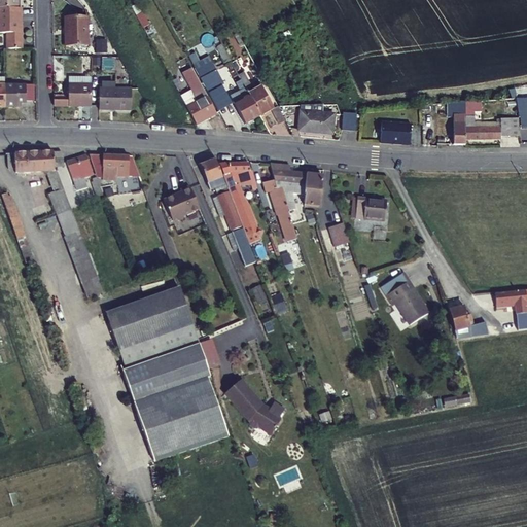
[(8,49),(24,48),(23,37),(21,36),(20,26),(23,26),(22,6),(19,6),(0,7),(0,32),(8,32),(8,49)]
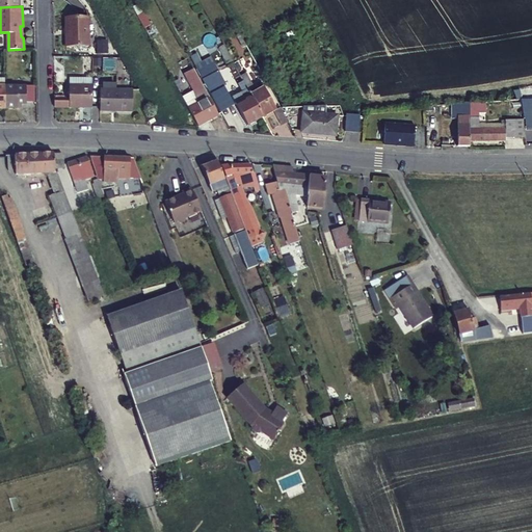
[(68,35),(64,35),(64,48),(88,47),(88,46),(88,32),(87,18),(68,18),(68,35)]
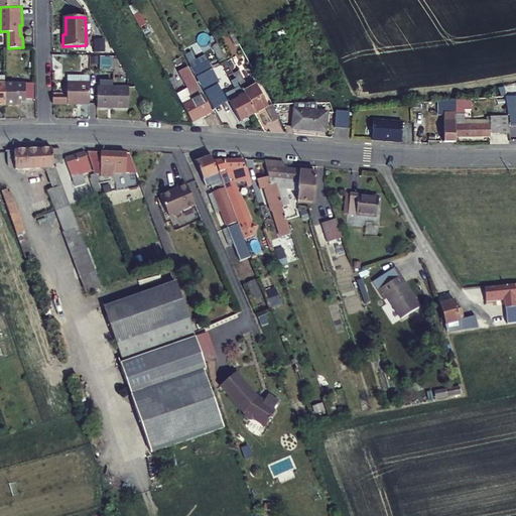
[(231,60),(234,67),(247,59),(244,53),(231,60)]
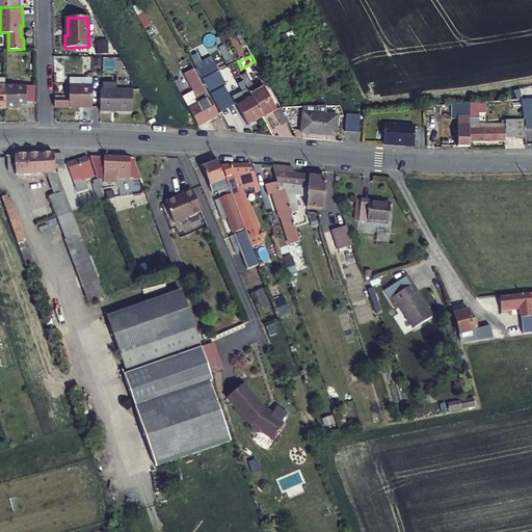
[(198,103),(209,98),(193,69),(184,74),(193,91),(195,99),(198,103)]
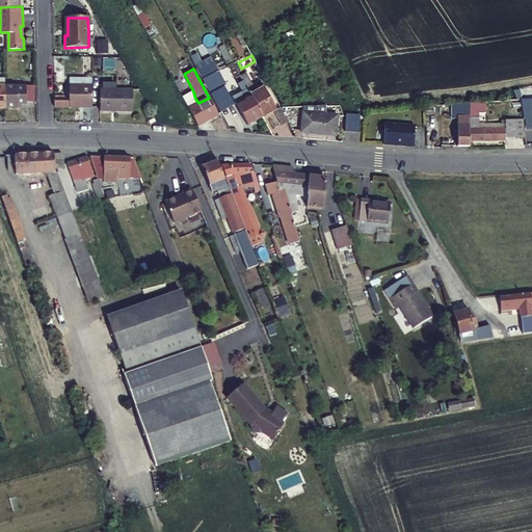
[(204,80),(208,88),(216,84),(221,81),(217,73),(204,80)]
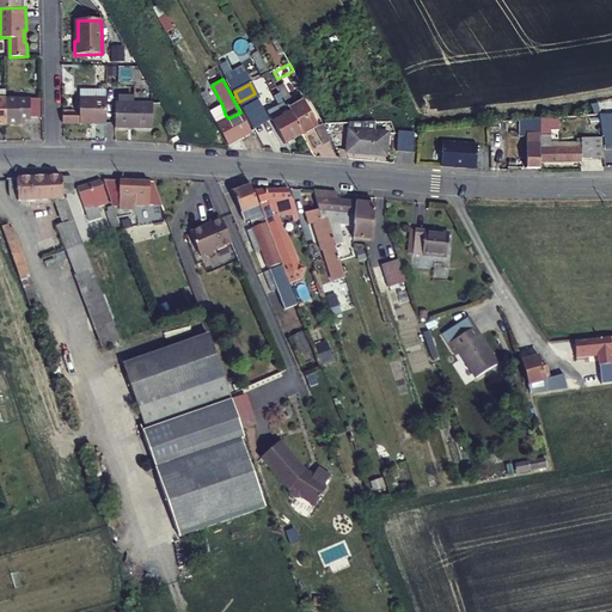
[(316,128),(318,127),(301,96),(293,101),(287,91),(280,95),(303,135),(316,128)]
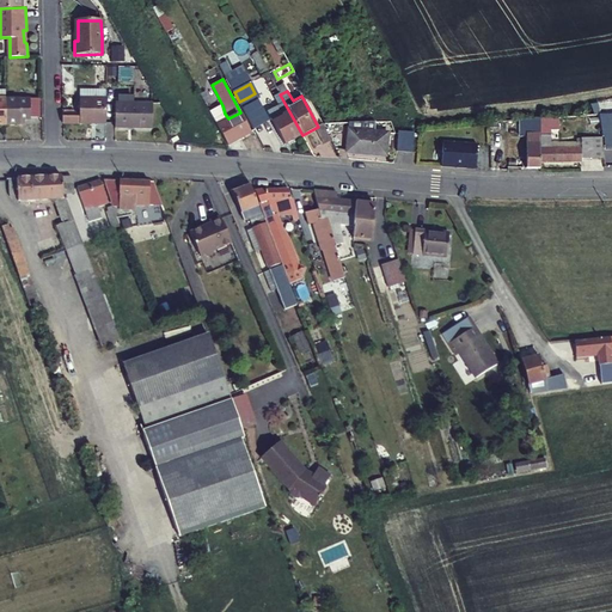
[(303,135),(280,95),(275,97),(280,108),(269,114),(286,145),(303,135)]
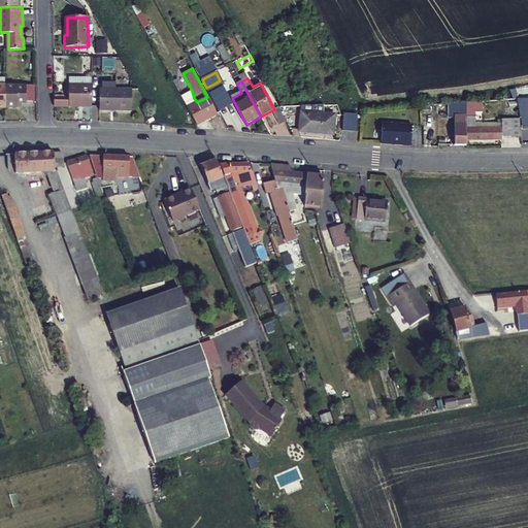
[(92,105),(91,84),(68,85),(68,97),(69,106),(92,105)]
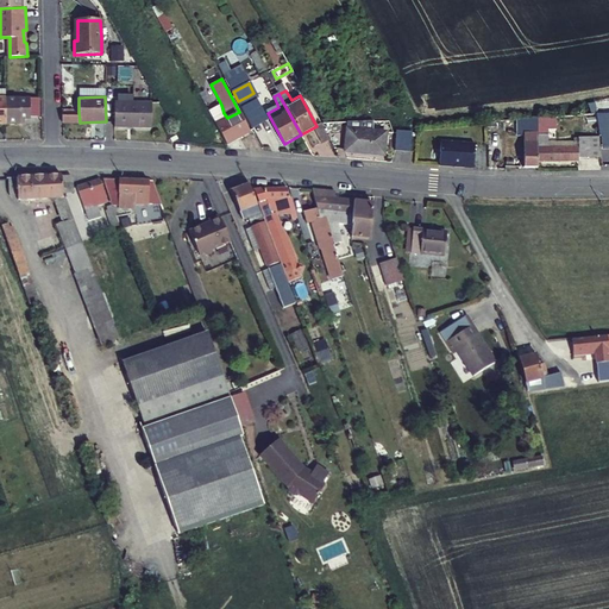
[(242,108),(251,102),(248,96),(238,101),(242,108)]
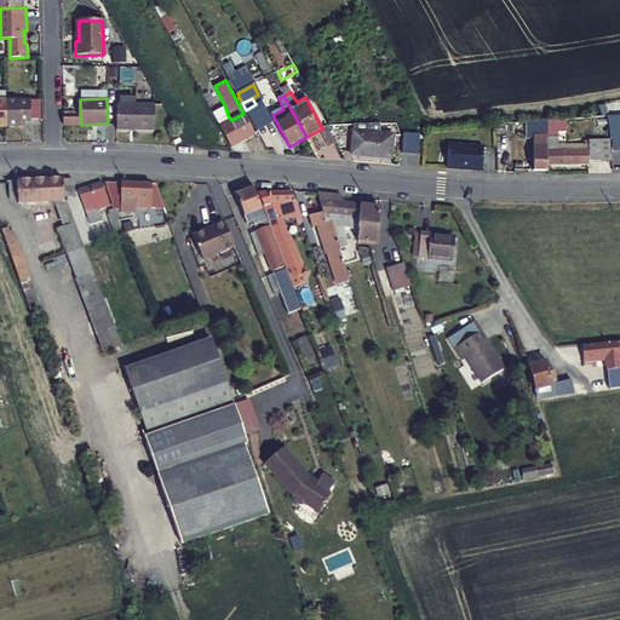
[(29,121),(29,116),(41,116),(41,99),(5,99),(5,126),(19,126),(19,121),(29,121)]
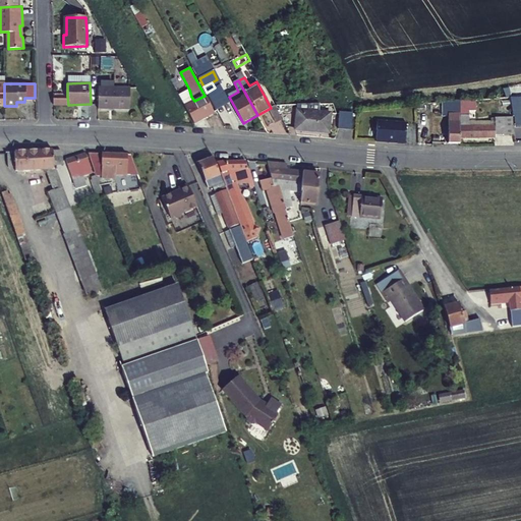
[(99,85),(99,107),(129,106),(129,85),(99,85)]
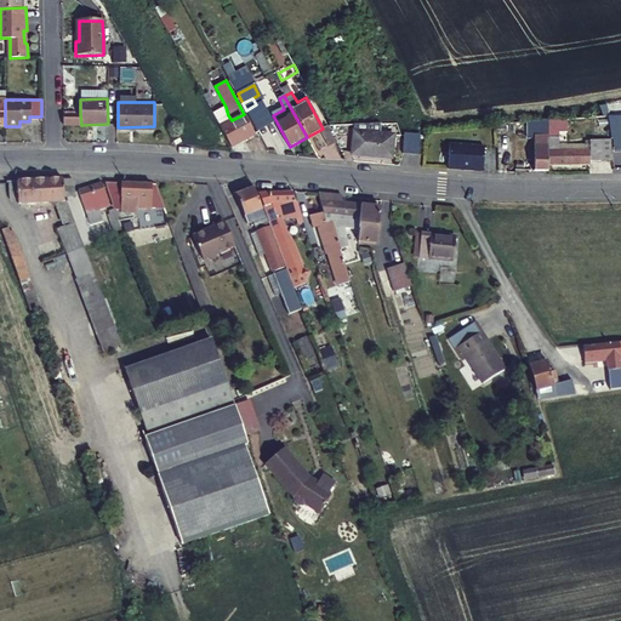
[(62,114),(63,125),(81,125),(80,114),(62,114)]
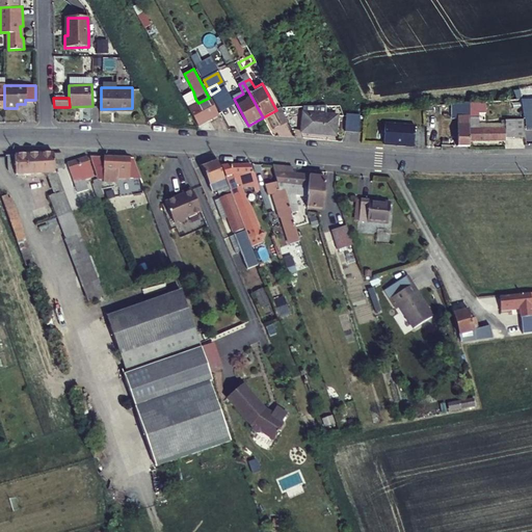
[(218,114),(209,98),(198,103),(188,108),(198,125),(218,114)]
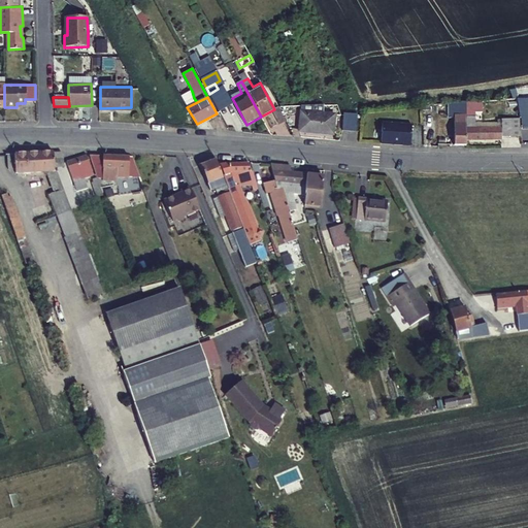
[(465,102),(449,104),(449,117),(454,117),(454,144),(454,145),(466,144),(466,140),(465,124),(465,102)]
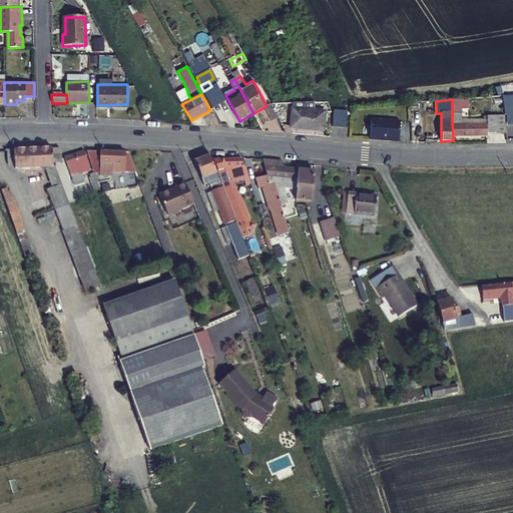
[(267,106),(265,107),(273,121),(279,117),(272,104),(267,106)]
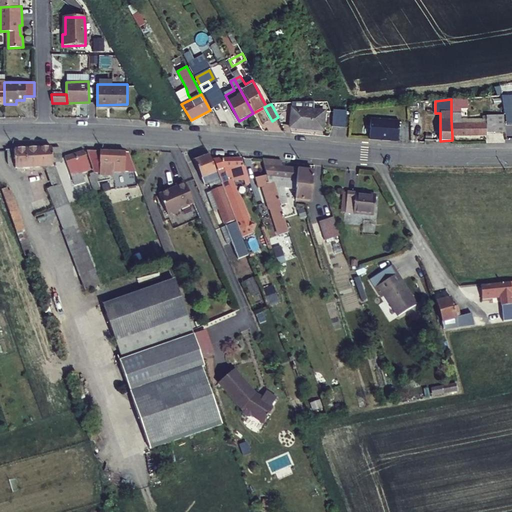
[(176,122),(177,122),(185,118),(179,108),(171,112),(176,122)]
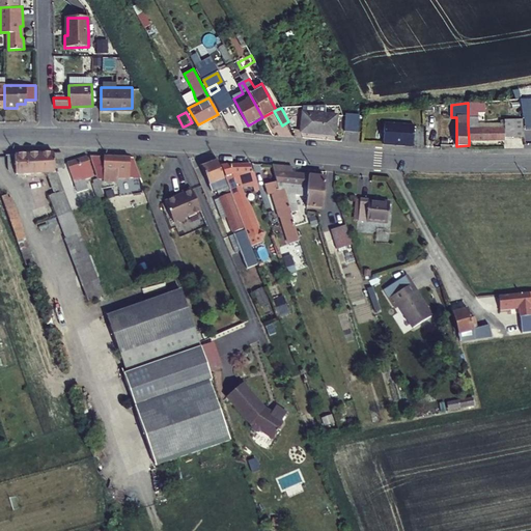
[(336,115),(302,113),(301,133),(335,135),(336,115)]
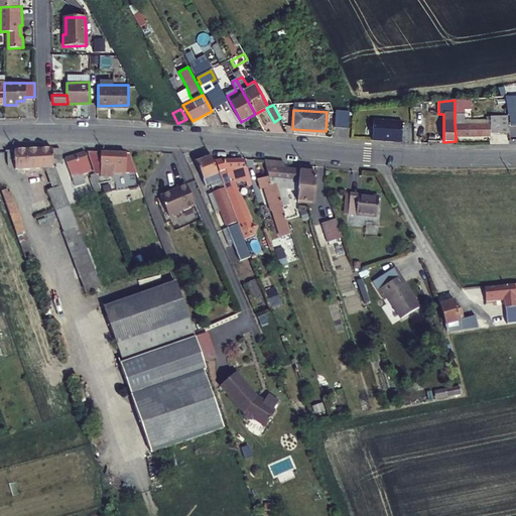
[(351,111),(337,110),(336,126),(349,128),(351,111)]
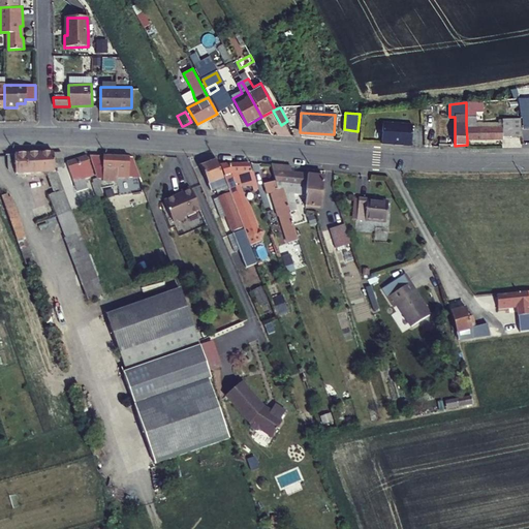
[(504,124),(504,137),(524,137),(524,120),(501,120),(501,124),(504,124)]
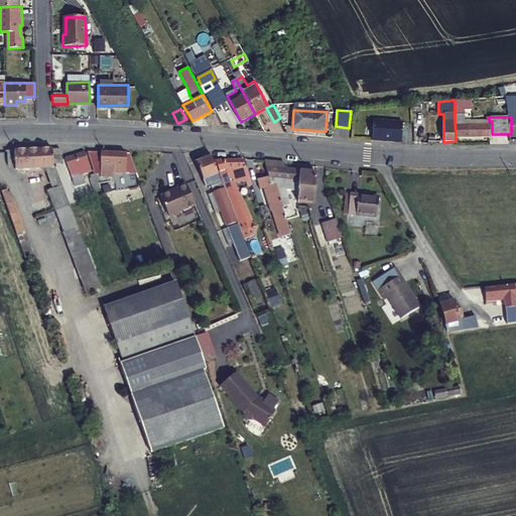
[(371,139),(399,140),(400,120),(372,119),(371,139)]
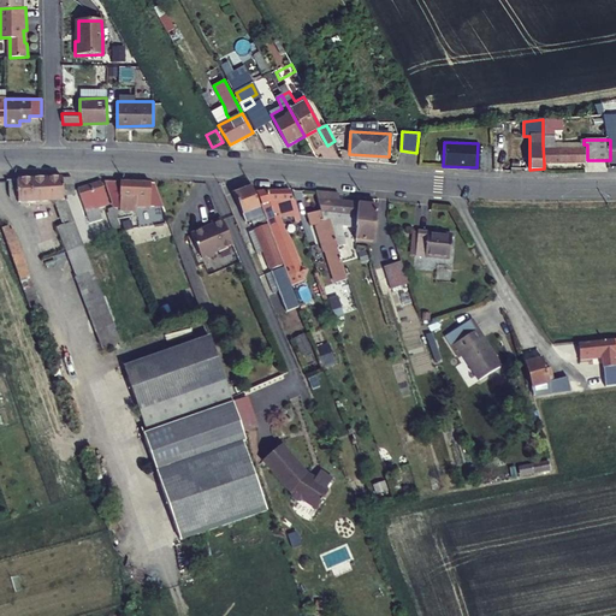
[(562,149),(562,144),(543,144),(544,164),(584,163),(584,149),(562,149)]
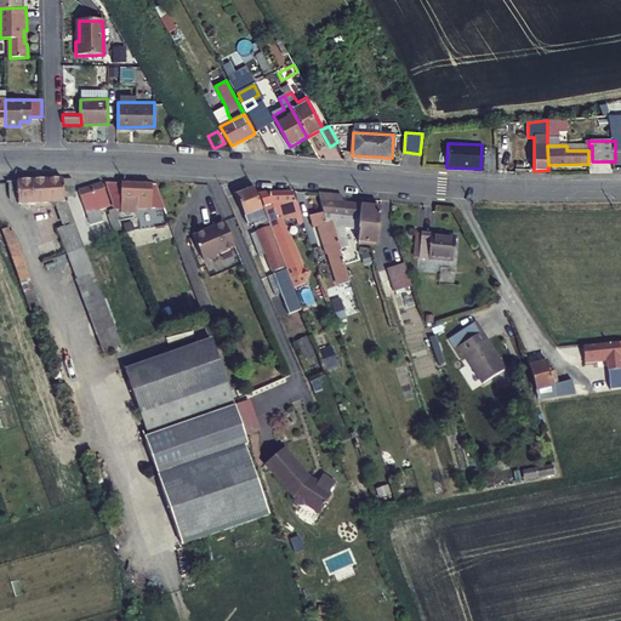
[(18,199),(18,204),(57,201),(64,201),(63,195),(63,180),(18,182),(18,199)]
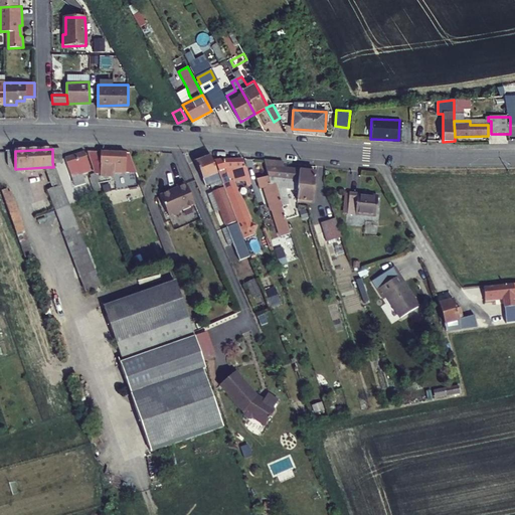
[(114,173),(135,173),(127,153),(87,152),(95,171),(96,175),(113,176),(114,173)]
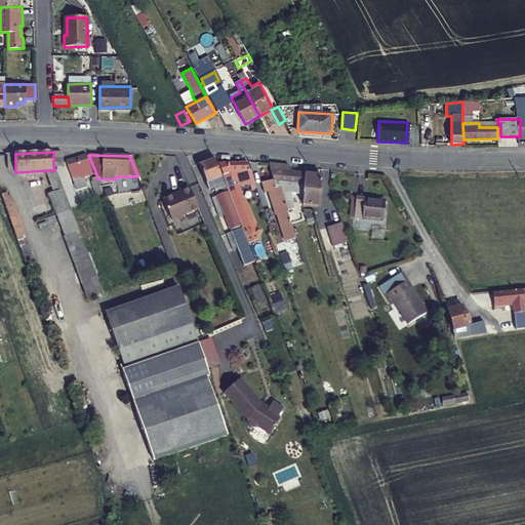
[(216,165),(214,158),(198,164),(208,189),(224,183),(216,165)]
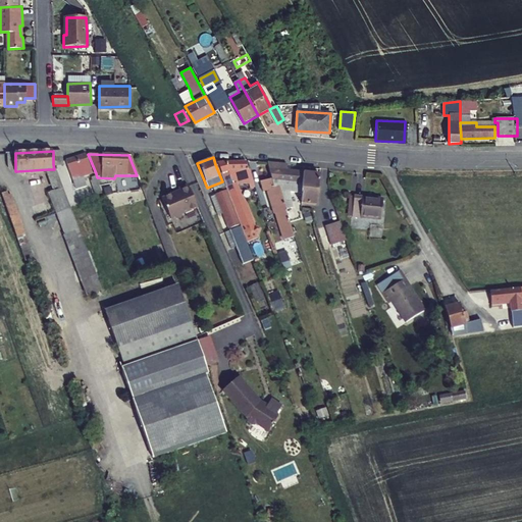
[(83,158),(62,163),(68,181),(88,175),(83,158)]
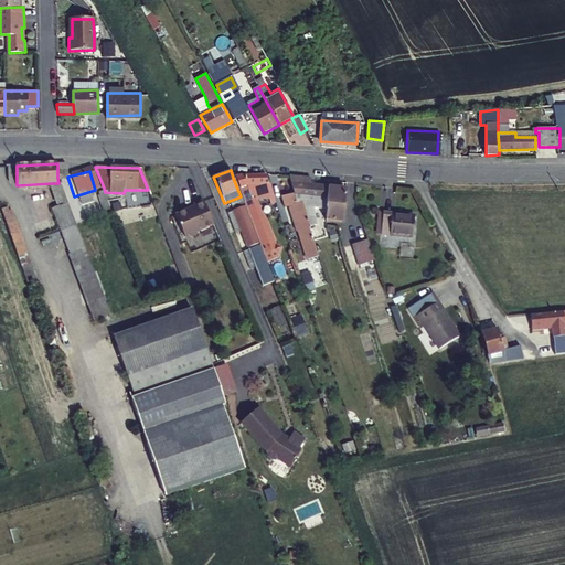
[(258,245),(264,257),(273,254),(277,256),(280,251),(275,248),(263,213),(260,214),(256,202),(268,201),(270,205),(276,204),(269,185),(268,185),(268,184),(266,184),(266,177),(246,177),(246,176),(234,176),(235,177),(233,178),(241,196),(244,205),(258,243),(258,244),(258,245)]
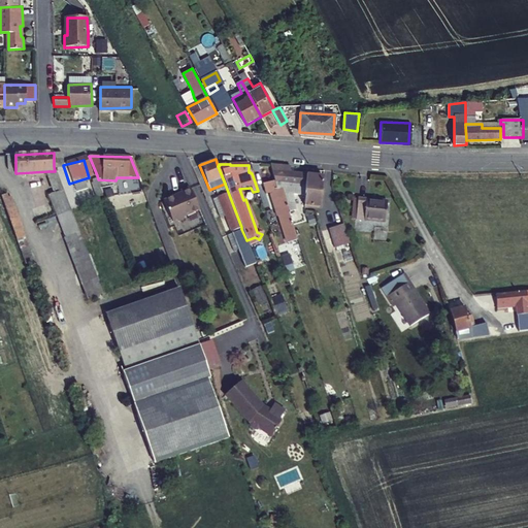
[(277,207),(282,220),(292,217),(288,206),(283,188),(276,188),(276,184),(276,165),(270,164),(274,179),(263,183),(271,208),(277,207)]
